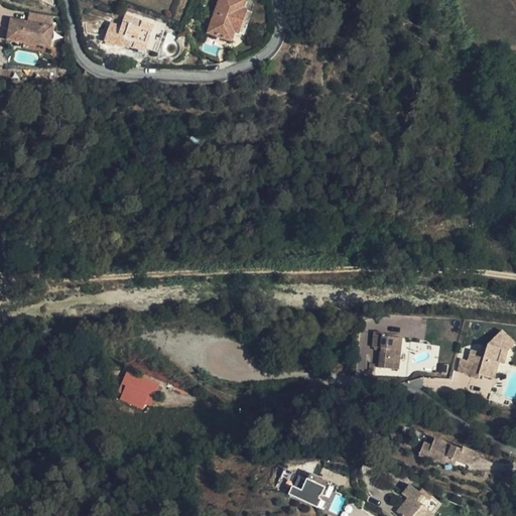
[(234,0),(219,0),(208,32),(216,36),(217,33),(224,36),(223,38),(231,41),(234,32),(239,34),(247,11),(243,9),(246,0),(244,0),(236,0),(237,1),(234,0)]
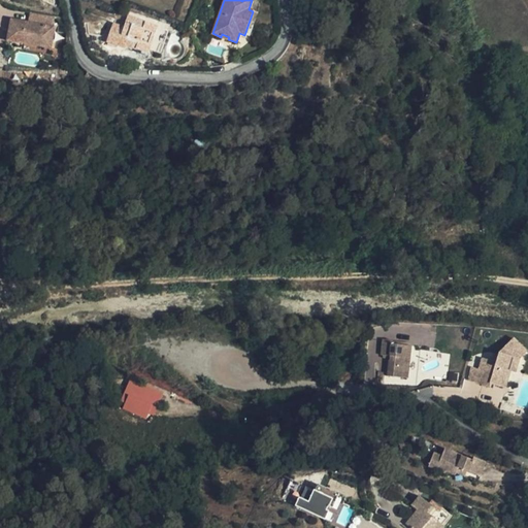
[(28,12),(27,21),(53,26),(53,17),(28,12)]
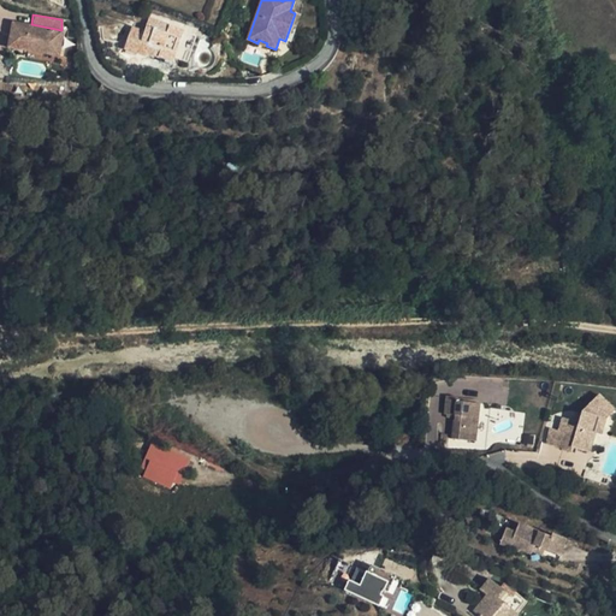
[(175,53),(182,31),(149,19),(144,33),(132,28),(125,48),(147,55),(148,53),(171,61),(175,53)]
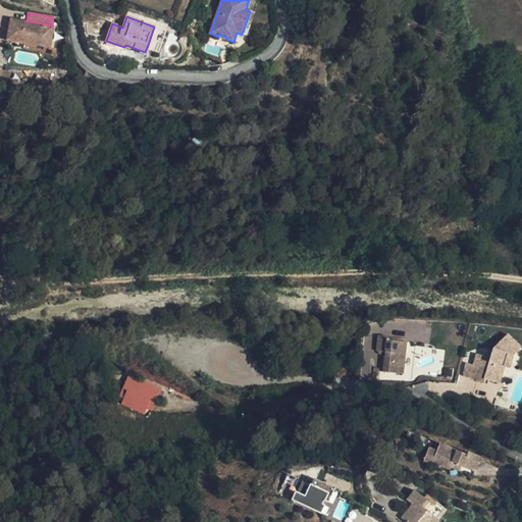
[(27,20),(9,17),(5,38),(48,46),(52,25),(27,20)]
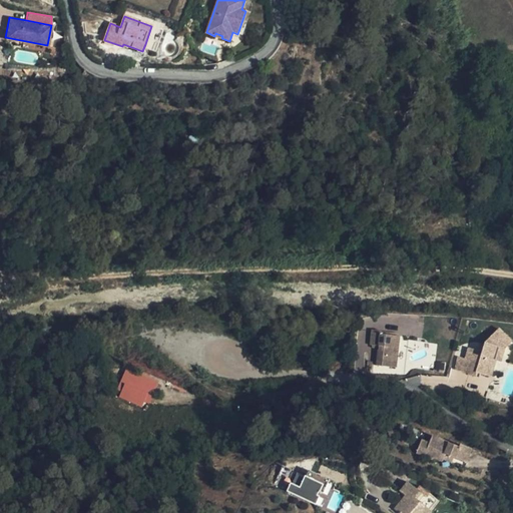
[(159,28),(151,26),(145,44),(153,46),(159,28)]
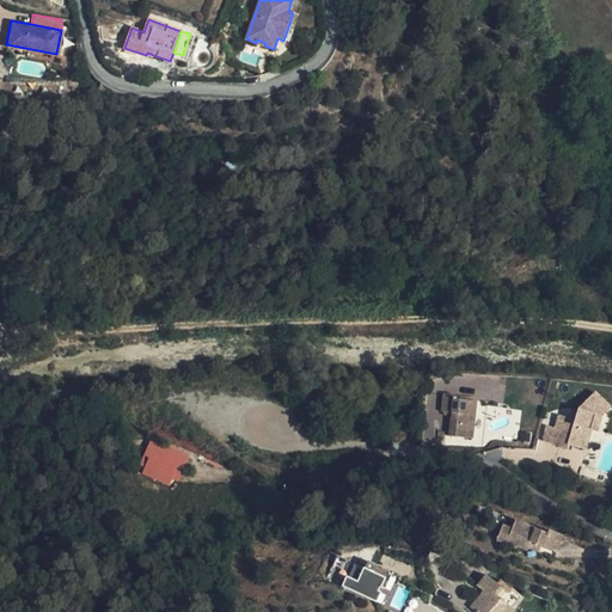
[(552,440),(551,445),(568,450),(569,445),(586,451),(592,430),(595,416),(603,418),(611,409),(595,393),(579,409),(575,418),(570,416),(569,420),(561,416),(556,429),(548,427),(544,438),(552,440)]
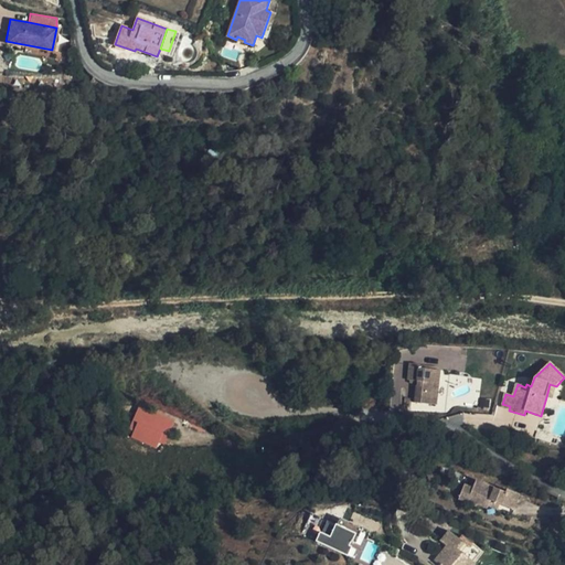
[(418,382),(419,369),(419,365),(411,364),(408,381),(418,382)]
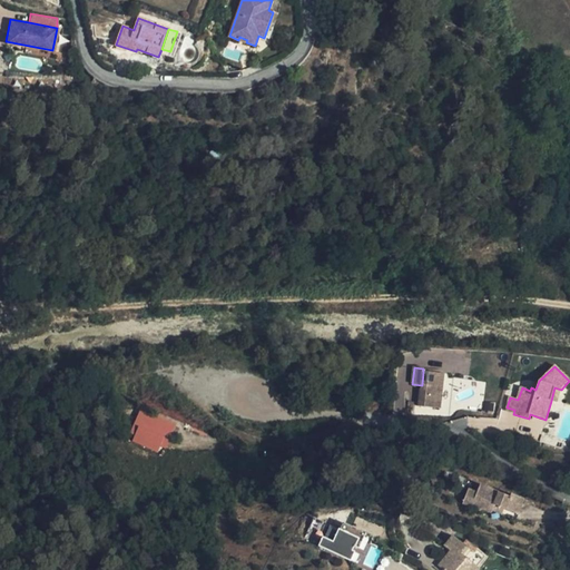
[(440,410),(444,375),(423,372),(422,385),(420,408),(440,410)]
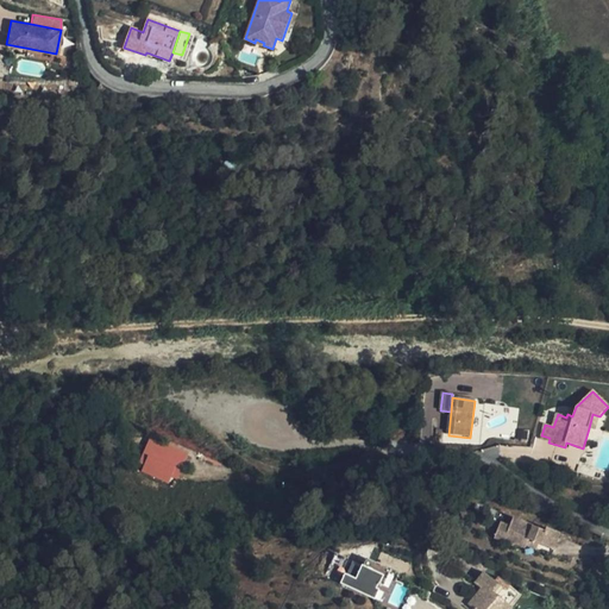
[(525,407),(513,406),(513,409),(508,408),(508,413),(523,415),(525,413),(525,407)]
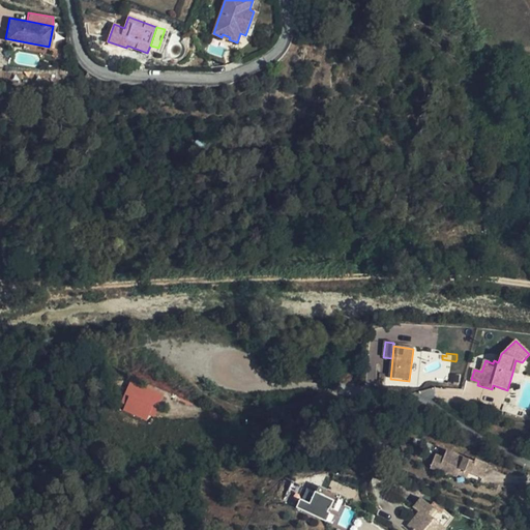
[(516,360),(512,373),(518,374),(522,362),(516,360)]
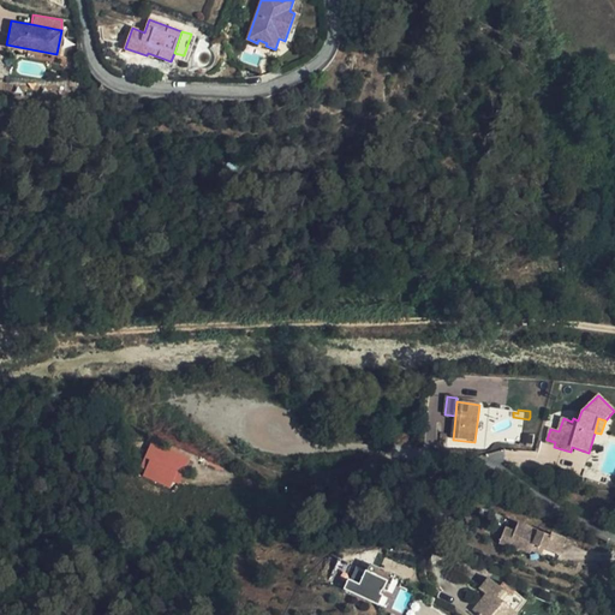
[(154,445),(143,467),(143,469),(179,484),(189,460),(154,445)]
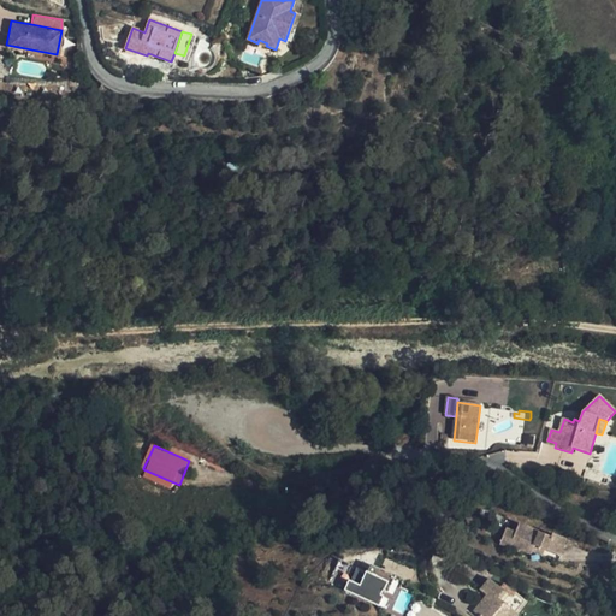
[(550,478),(567,480),(569,473),(554,468),(550,478)]
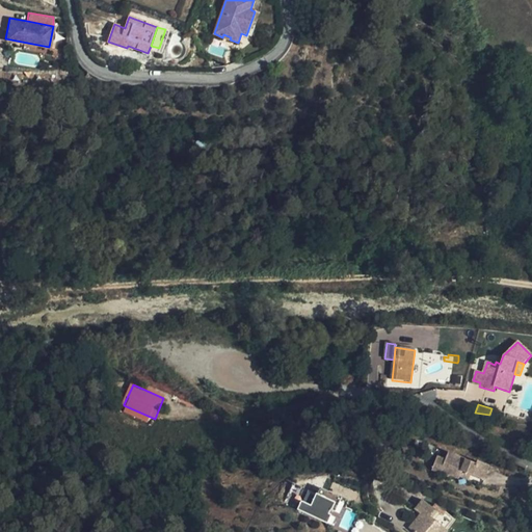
[(439,457),(431,472),(466,482),(467,475),(483,481),(488,467),(478,462),(476,466),(466,462),(466,460),(449,452),(443,467),(444,459),(439,457)]
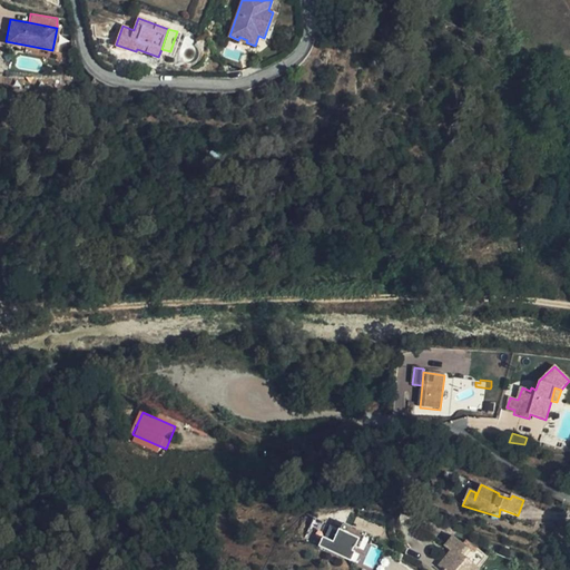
[(333,543),(323,539),(318,547),(351,562),(355,553),(351,552),(354,547),(359,541),(338,531),(333,543)]
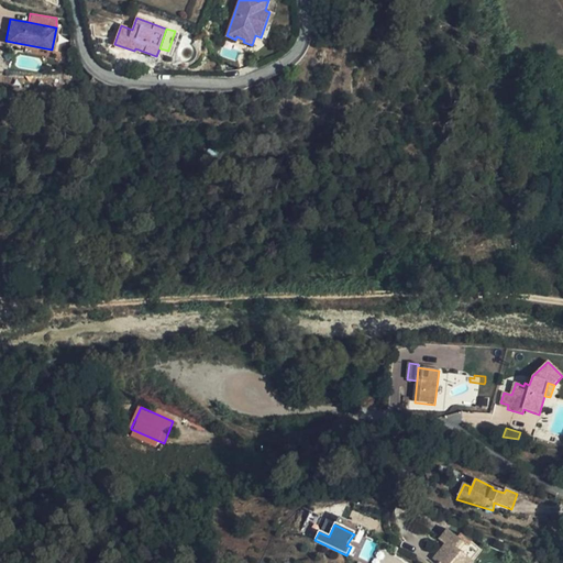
[(445,528),(437,539),(443,543),(445,547),(443,549),(441,547),(431,559),(437,562),(460,562),(457,560),(462,554),(471,561),(479,549),(472,543),(460,533),(456,537),(445,528)]
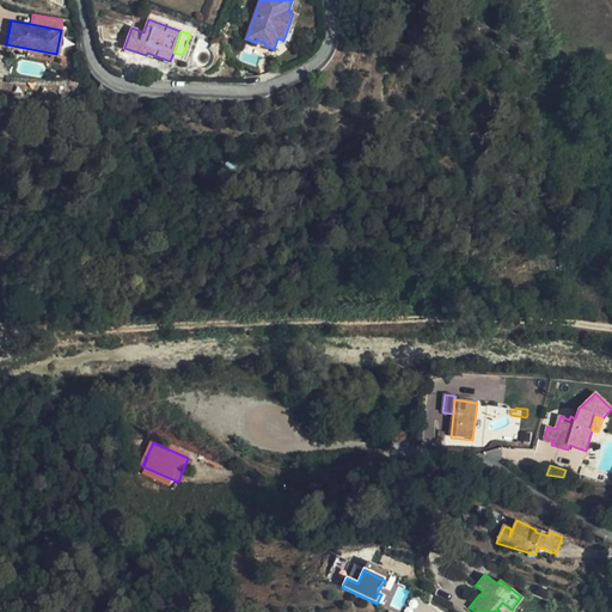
All buildings are outlined.
